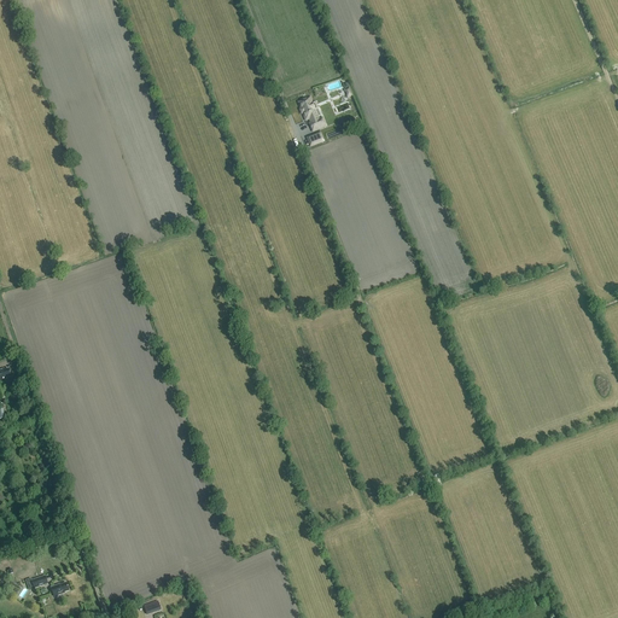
[(299,103),(302,110),(301,110),(302,115),(303,114),(307,121),(314,117),(319,130),(326,127),(322,118),(319,121),(315,111),(318,110),(315,103),(313,104),(310,98),(308,99),(303,100),(303,101),(299,103)]
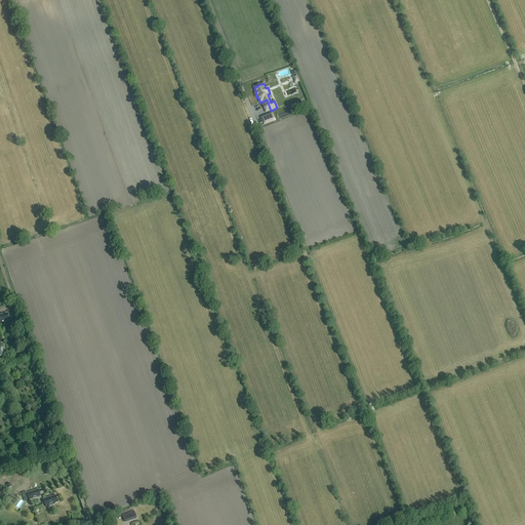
[(272,113),(261,117),(265,124),(275,120),(272,113)]
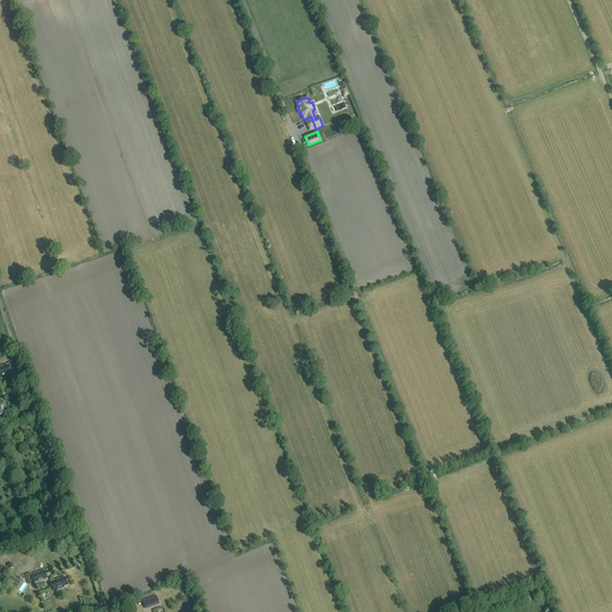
[(0,366),(0,378),(5,377),(5,375),(11,373),(8,366),(5,367),(5,365),(0,366)]
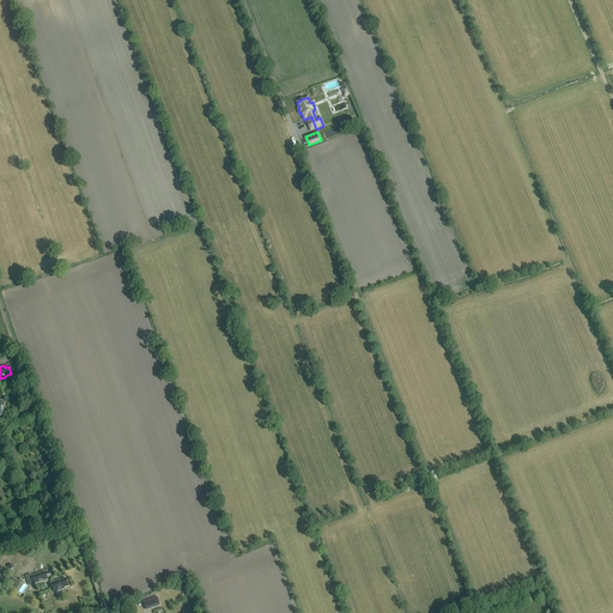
[(0,417),(10,414),(6,400),(0,401),(0,417)]
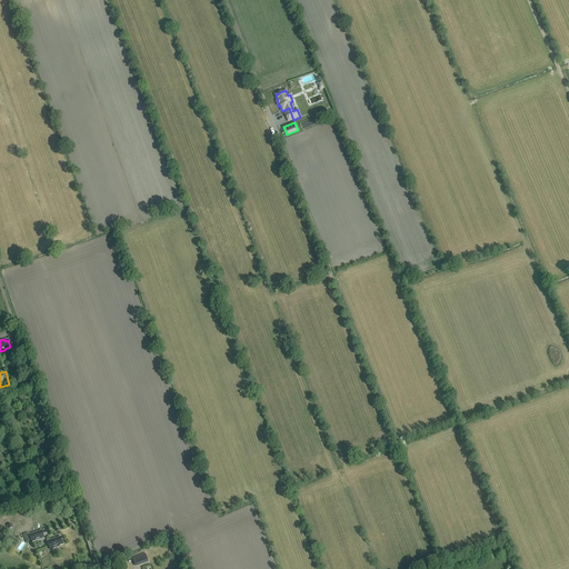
[(27,543),(43,538),(41,530),(29,535),(28,532),(23,535),(27,543)]
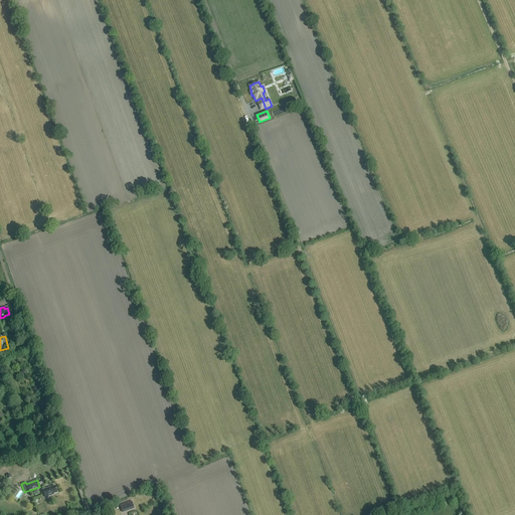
[(45,497),(53,494),(57,493),(55,486),(48,488),(42,490),(45,497)]
